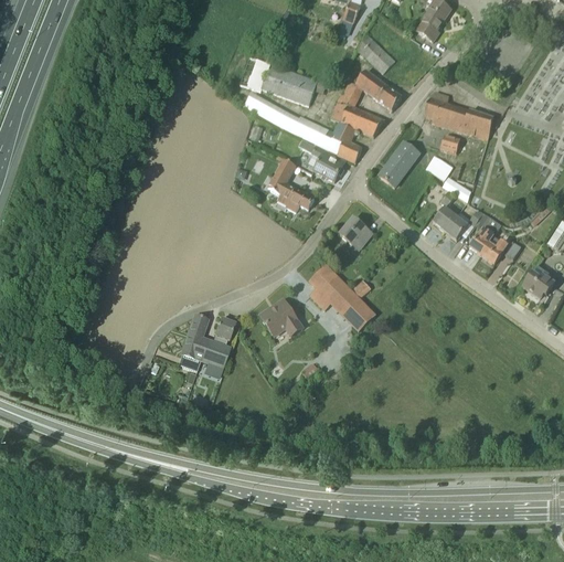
[(349,0),(348,3),(342,19),(353,22),(360,4),(349,0)]
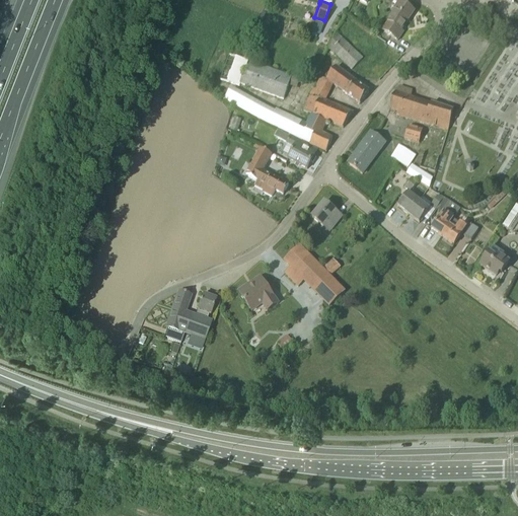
[(402,29),(397,26),(401,20),(404,22),(414,9),(400,0),(396,0),(392,6),(394,8),(381,27),(396,39),(402,29)]
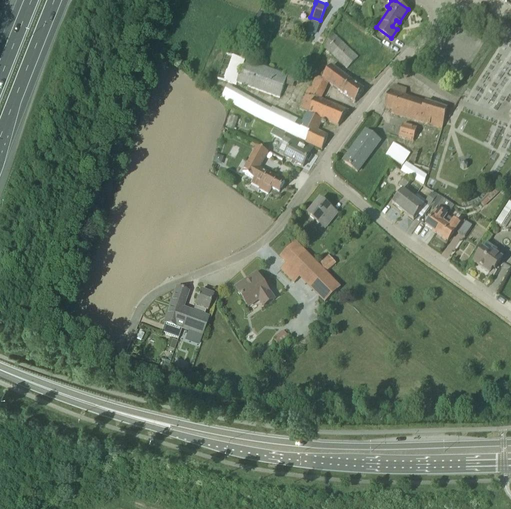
[(507,20),(502,17),(497,25),(502,28),(507,20)]
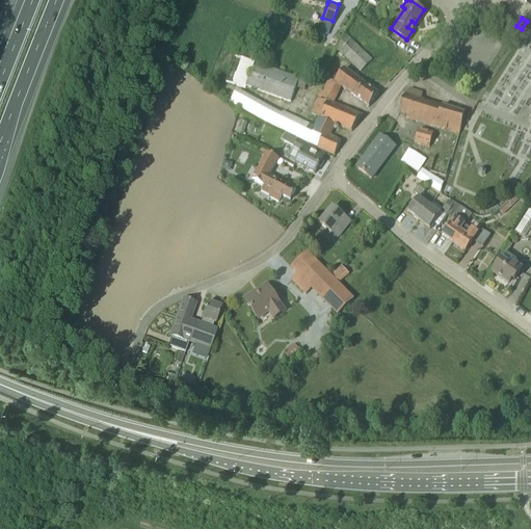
[(360,69),(361,68),(372,57),(344,31),(336,47),(360,69)]
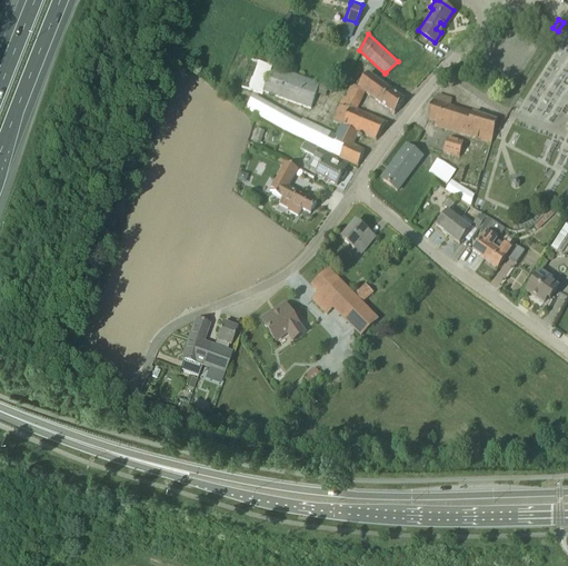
[(262,91),(262,90),(272,63),(269,62),(261,60),(251,57),(249,56),(240,83),(255,89),(262,91)]
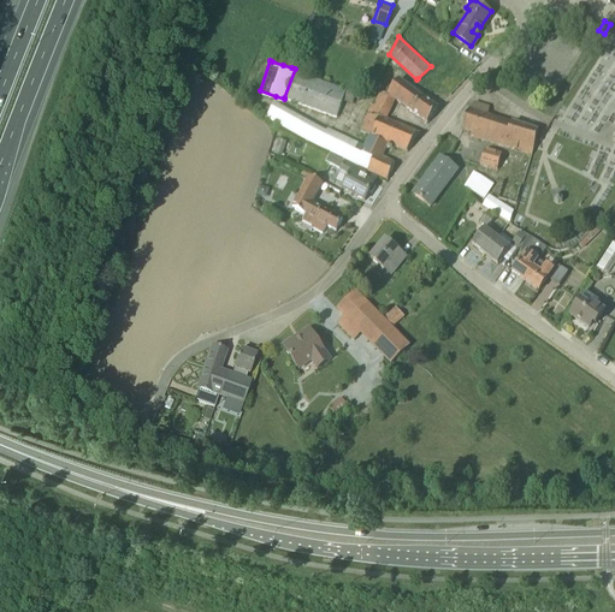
[(346,88),(295,69),(284,97),(335,116),(341,97),(346,88)]
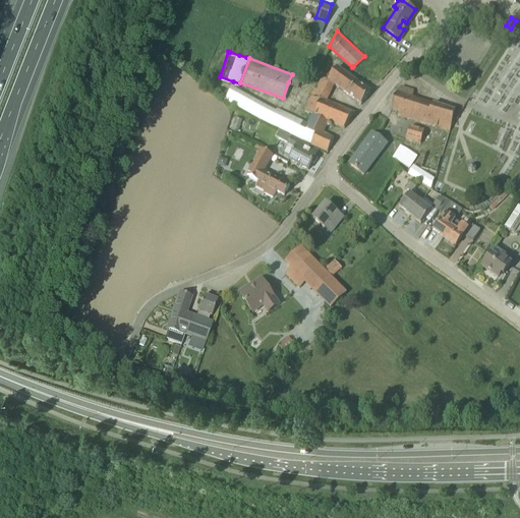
[(336,65),(327,77),(334,81),(360,102),(368,90),(336,65)]
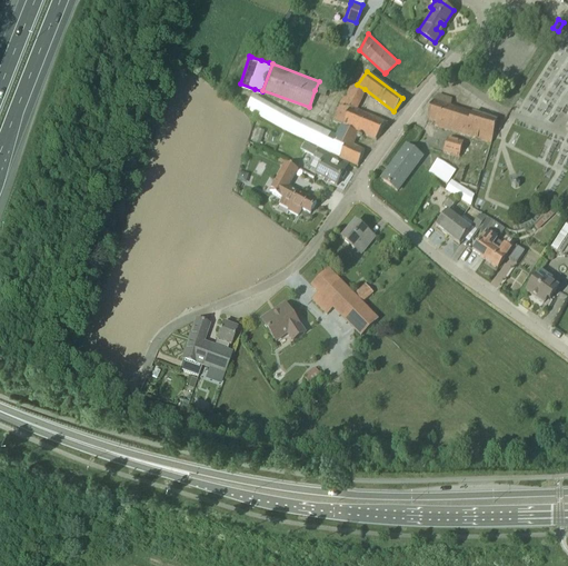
[(375,138),(387,122),(354,110),(365,89),(357,85),(357,86),(351,82),(345,93),(344,93),(331,118),(339,122),(357,131),(375,138)]
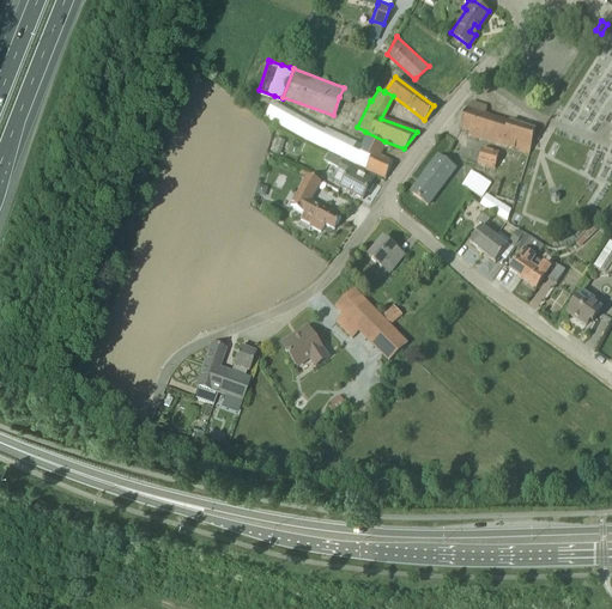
[(380,154),(385,141),(365,132),(361,142),(326,125),(325,127),(273,99),(264,115),(262,115),(274,122),(317,145),(343,157),(350,159),(359,164),(385,176),(392,159),(380,154)]
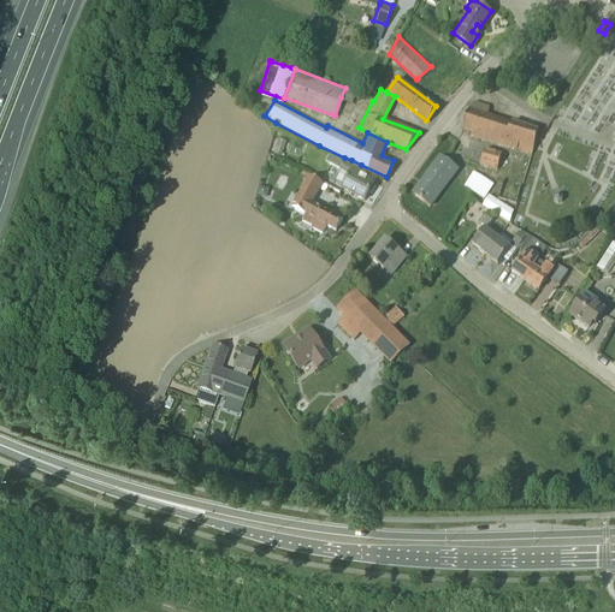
[(536,137),(538,130),(539,128),(469,107),(463,126),(472,129),(471,134),(532,153),(536,137)]
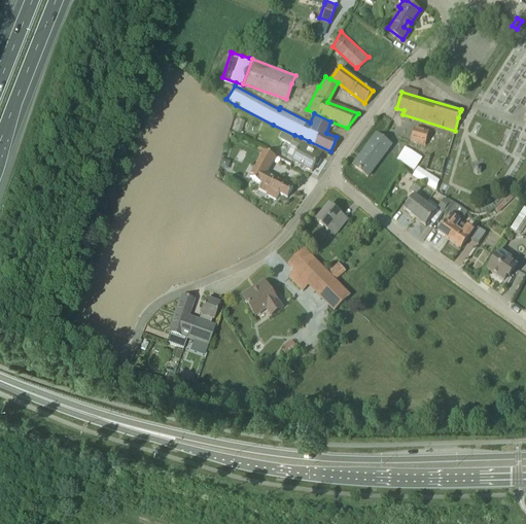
[(238,116),(234,129),(240,131),(244,118),(238,116)]
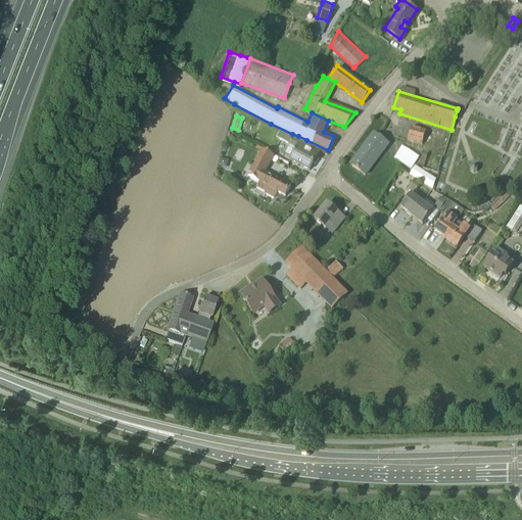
[(422,143),(422,142),(426,129),(411,125),(407,139),(422,143)]
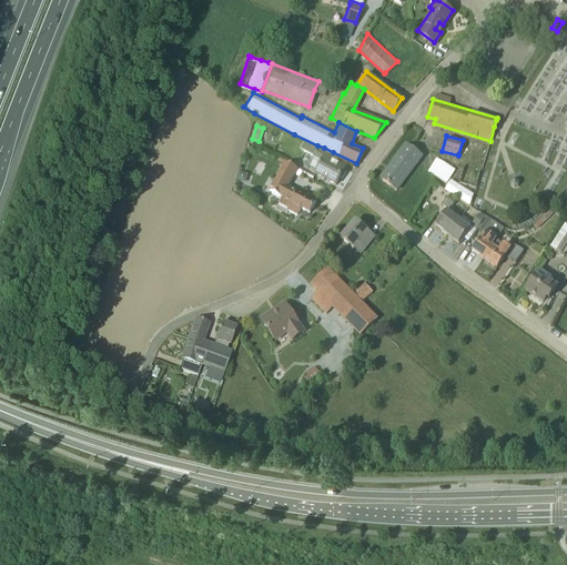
[(344,169),(347,161),(324,148),(317,145),(317,147),(304,139),(300,147),(313,153),(313,154),(314,155),(310,164),(316,168),(313,171),(336,183),(341,174),(342,175),(345,169),(344,169)]
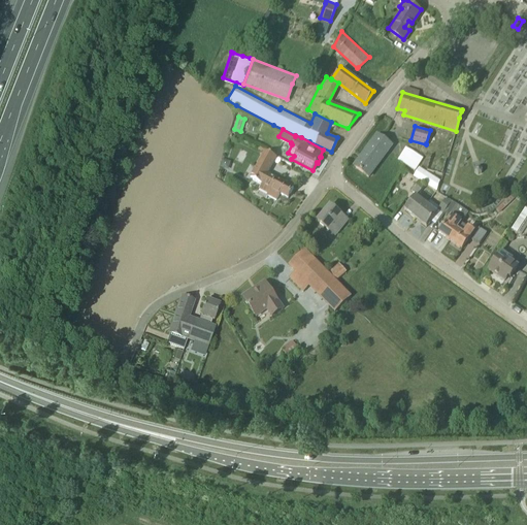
[(368,174),(392,143),(377,133),(355,164),(368,174)]
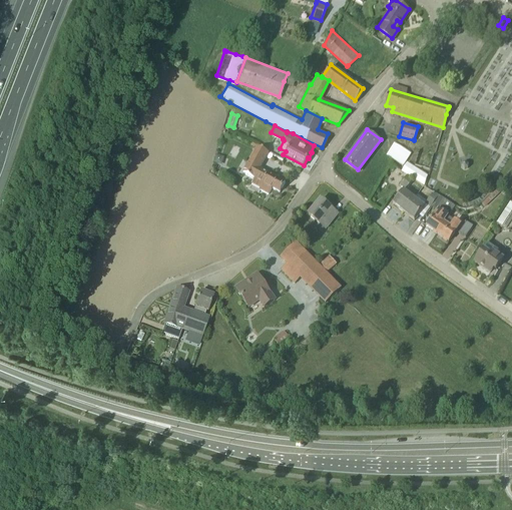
[(404,163),(411,151),(394,141),(387,152),(404,163)]
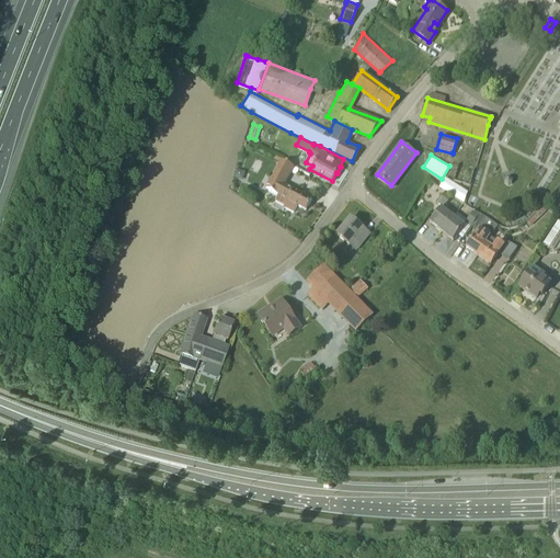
[(294,164),(281,157),(264,186),(277,193),(273,197),(293,209),(297,203),(306,207),(311,197),(293,186),(284,182),(294,164)]
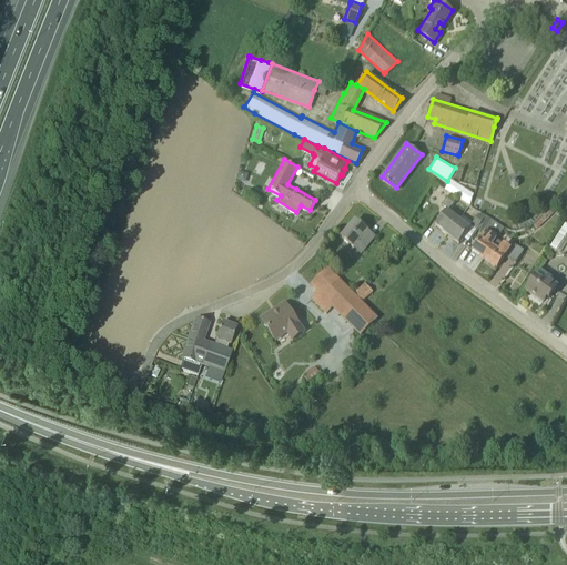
[(469,203),(474,192),(451,178),(445,188),(469,203)]
